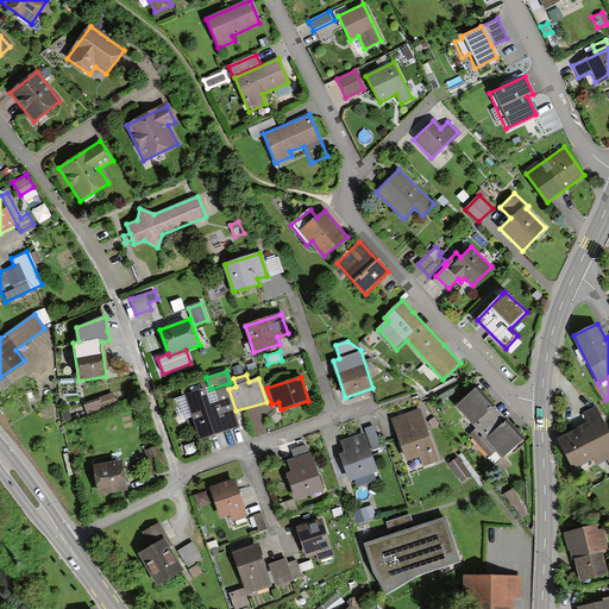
[(456,407),(477,429),(470,435),(473,439),(501,415),(477,388),(456,407)]
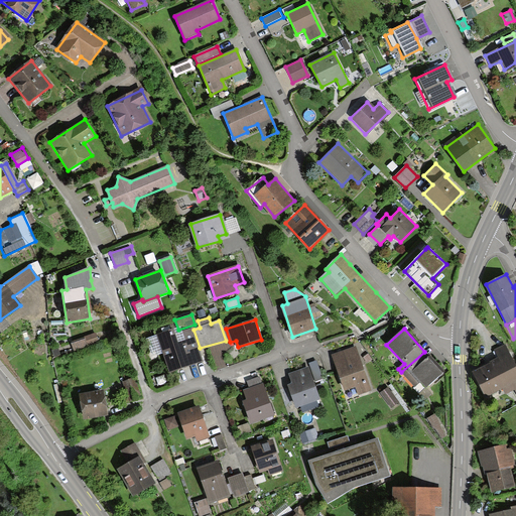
[(173,330),(158,335),(169,371),(201,362),(190,330),(174,335),(173,330)]
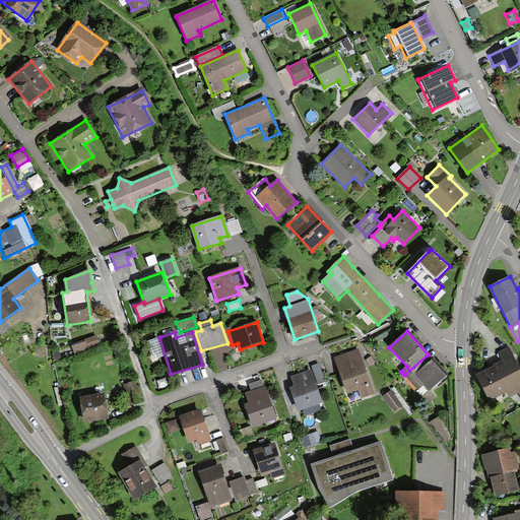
[(99,345),(95,334),(71,342),(75,352),(99,345)]
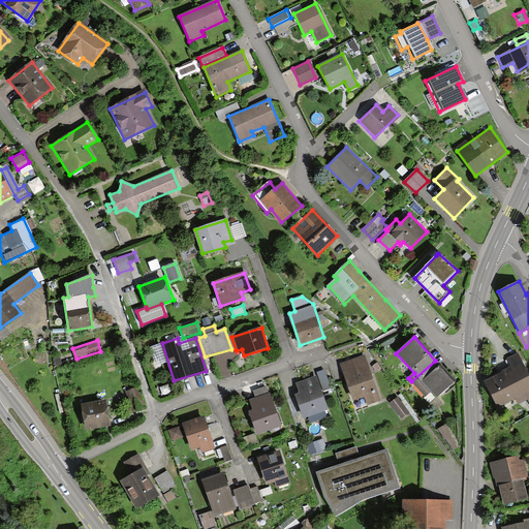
[(510,367),(485,380),(498,407),(516,399),(518,404),(527,400),(528,404),(528,371),(520,351),(506,358),(510,367)]
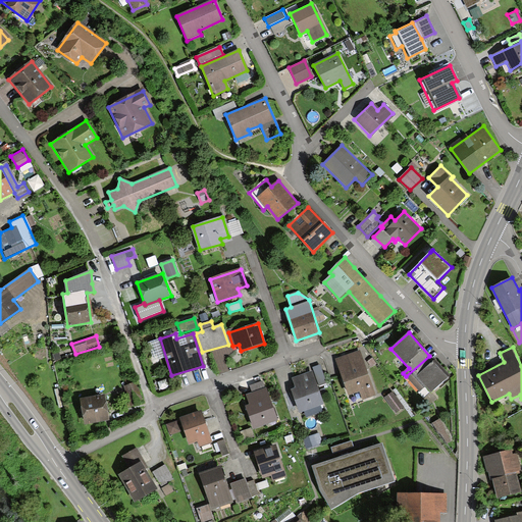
[(360,351),(335,359),(349,394),(360,389),(363,400),(375,395),(360,351)]
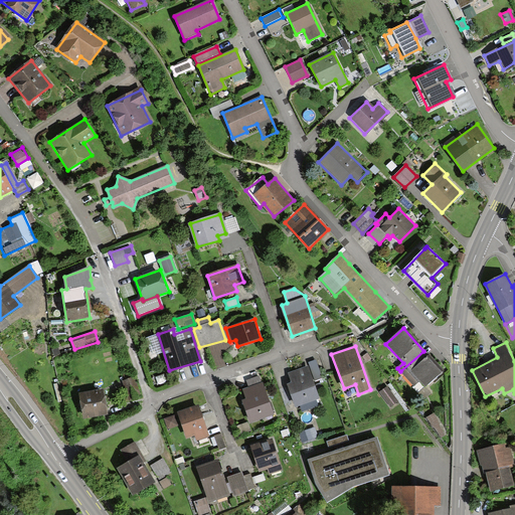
[(443,371),(423,351),(400,371),(413,385),(419,380),(425,387),(443,371)]
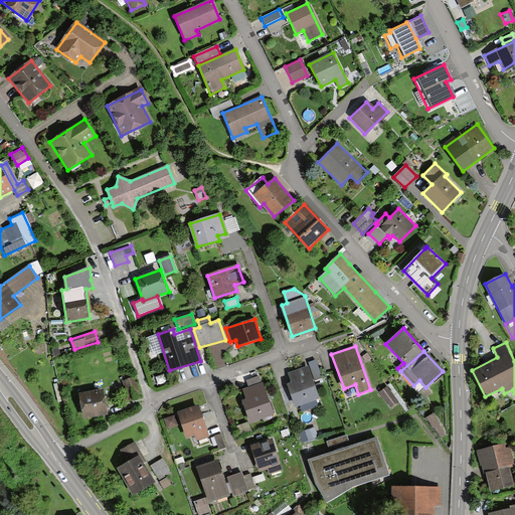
[(367,353),(363,356),(367,361),(371,358),(367,353)]
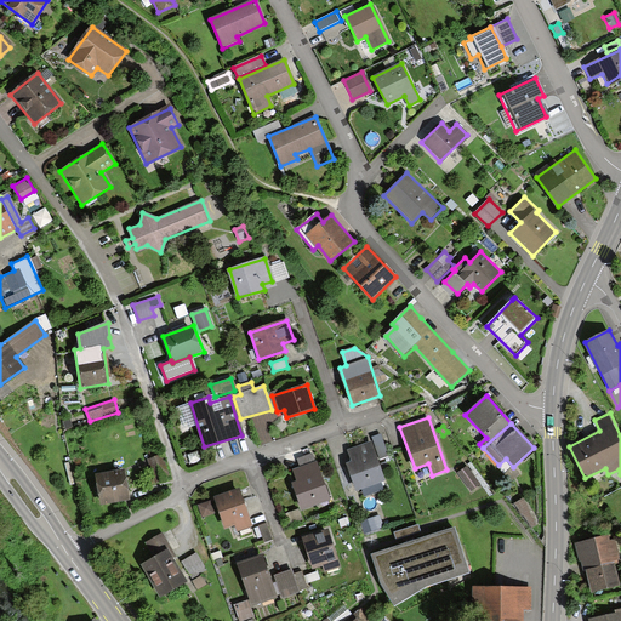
[(388,454),(382,434),(372,438),(380,457),(388,454)]
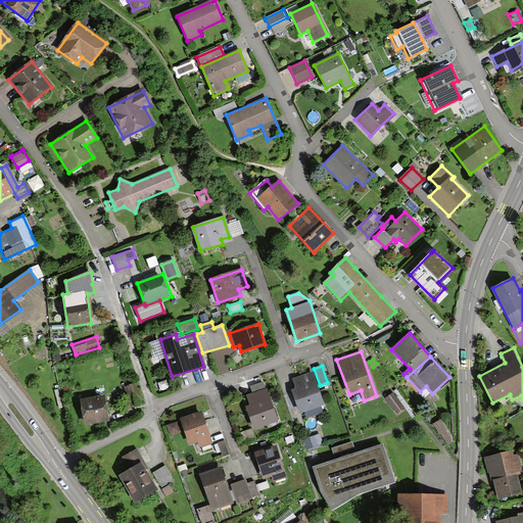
[(324,403),(313,371),(293,378),(296,388),(293,389),(300,412),(305,411),(307,417),(323,412),(321,405),(324,403)]
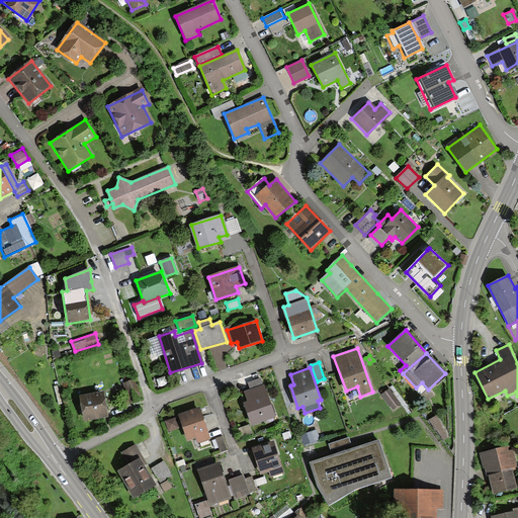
[(263,384),(261,377),(248,382),(250,390),(244,392),(247,401),(243,402),(252,426),(277,416),(265,384),(263,384)]
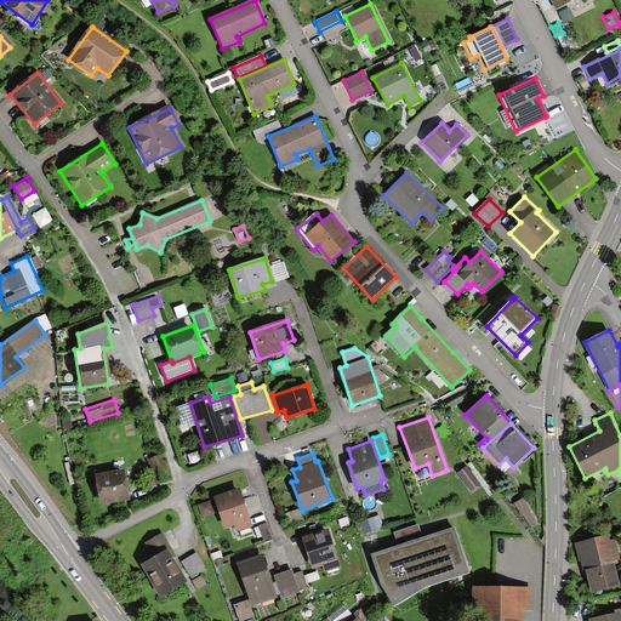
[(167,479),(161,456),(148,460),(155,483),(167,479)]
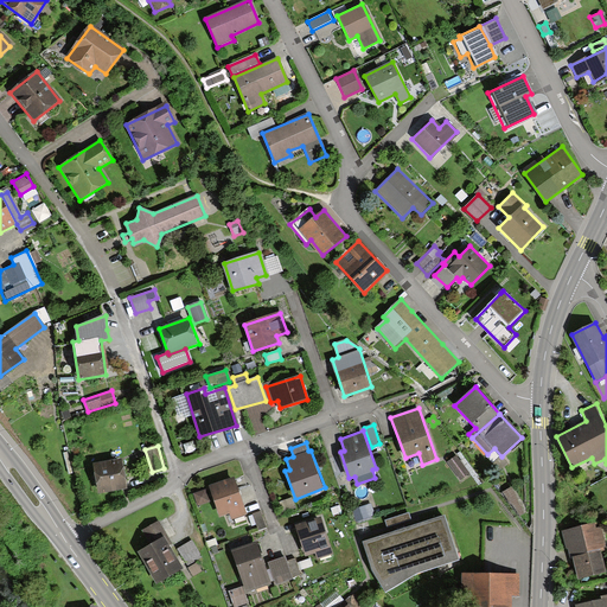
[(471,474),(458,455),(447,462),(460,481),(471,474)]
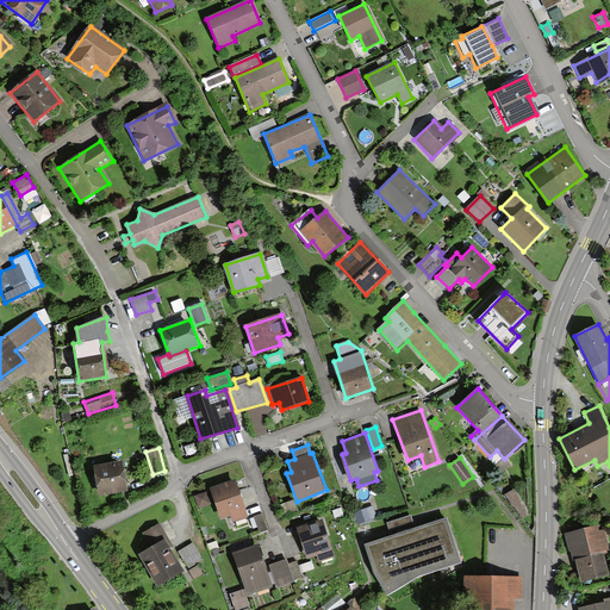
[(126,490),(122,461),(94,466),(99,495),(126,490)]
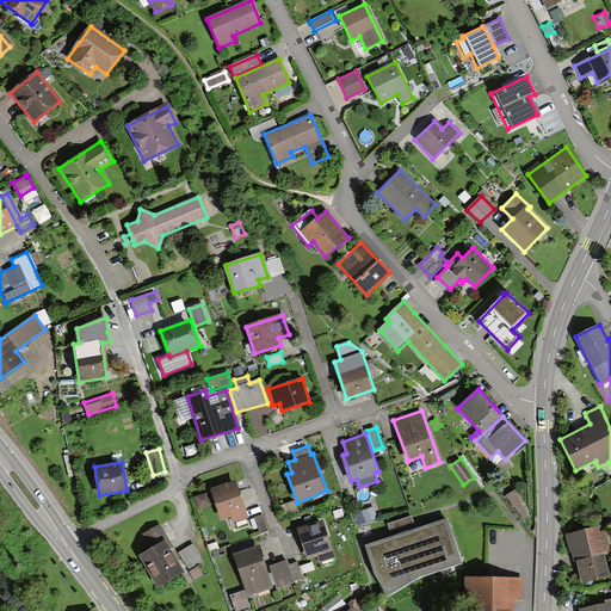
[(235,480),(210,489),(221,520),(230,517),(233,523),(248,517),(235,480)]
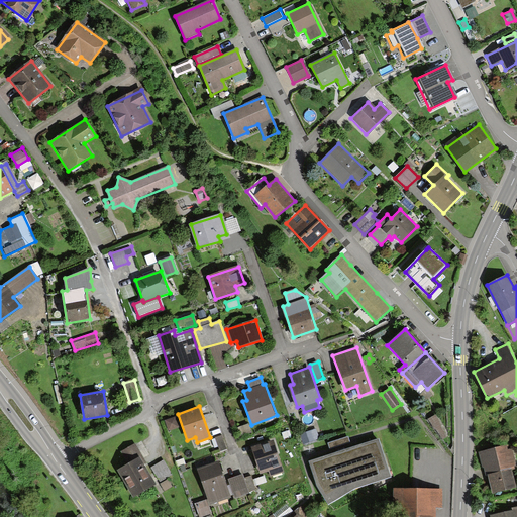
[(435,415),(429,419),(442,440),(446,437),(439,425),(441,424),(435,415)]
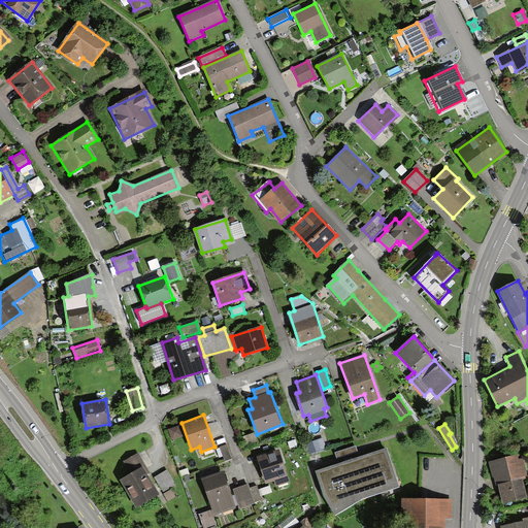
[(178,426),(168,430),(172,441),(183,437),(178,426)]
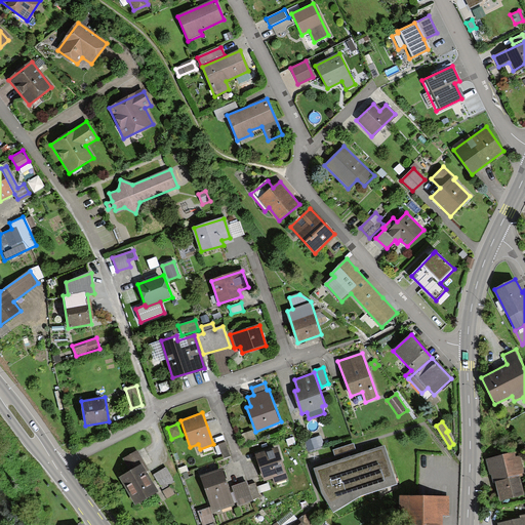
[(256,439),(253,430),(243,433),(246,442),(256,439)]
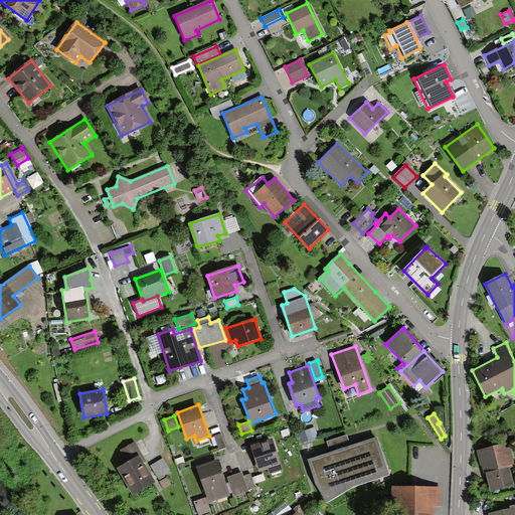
[(313,427),(299,432),(302,442),(316,438),(313,427)]
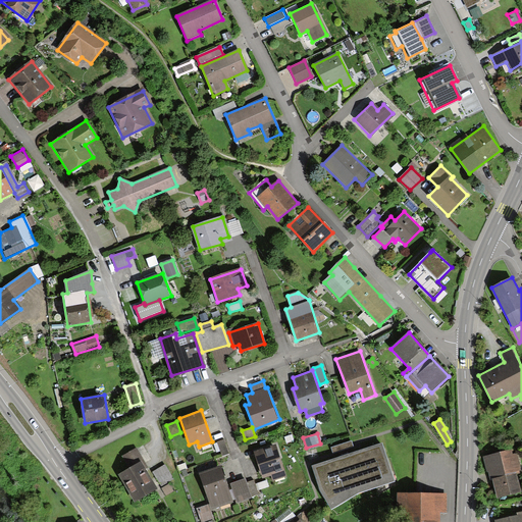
[(224,440),(217,442),(222,457),(229,455),(224,440)]
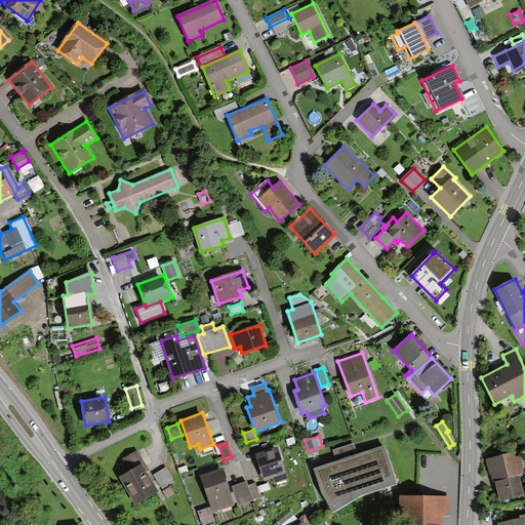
[(315,468),(319,481),(325,496),(334,511),(360,495),(397,484),(386,446),(356,455),(354,447),(354,445),(333,450),(336,461),(315,468)]
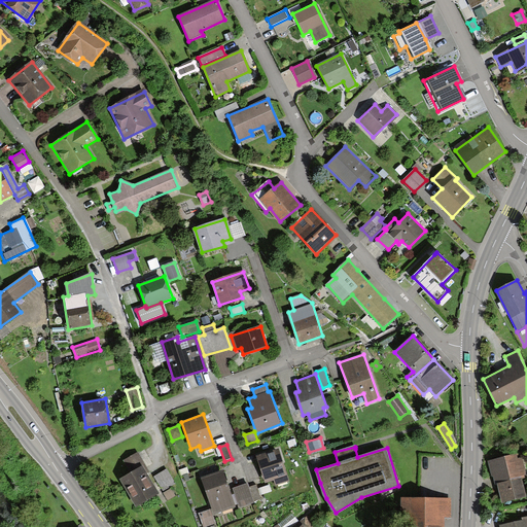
[(279,450),(258,455),(266,481),(274,479),(276,486),(288,482),(279,450)]
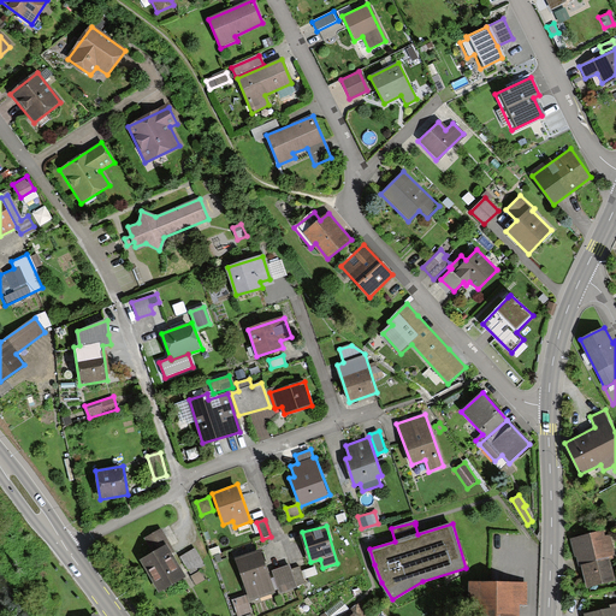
[(152,554),(141,558),(159,592),(185,578),(160,529),(143,538),(152,554)]
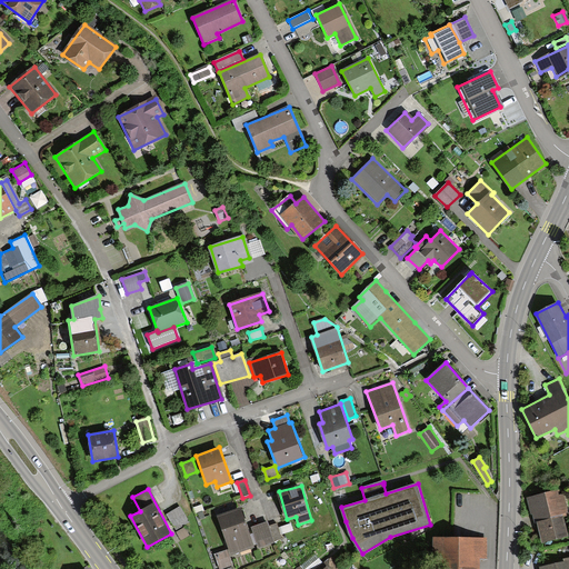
[(558,490),(527,498),(530,513),(533,513),(535,522),(538,521),(542,542),(568,536),(562,515),(568,513),(563,493),(559,495),(558,490)]
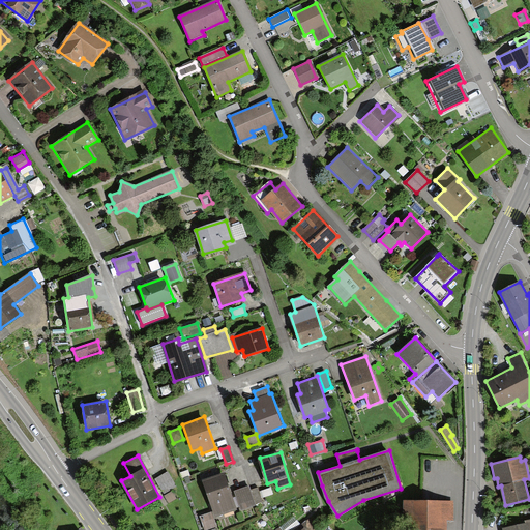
[(169,472),(155,479),(163,493),(177,486),(169,472)]
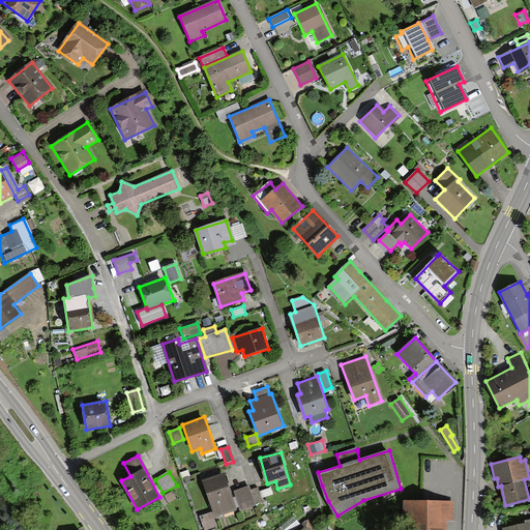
[(225,475),(203,481),(214,516),(235,509),(225,475)]
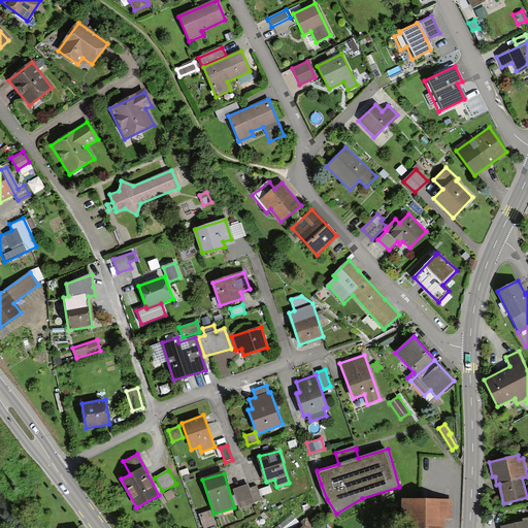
[(249,485),(233,490),(240,509),(256,504),(255,503),(250,489),(249,485)]
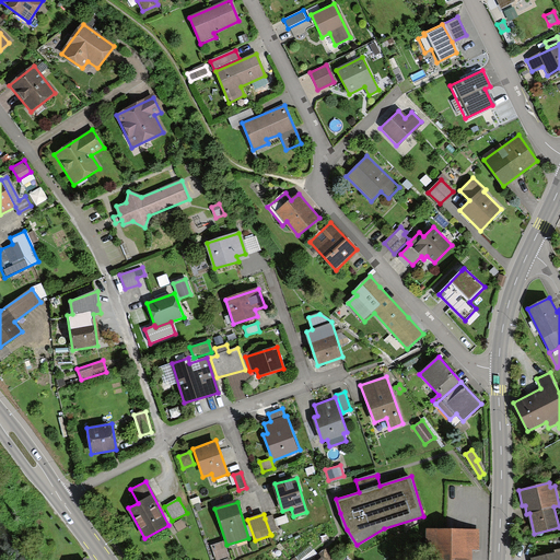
[(273,515),(265,518),(270,534),(278,531),(273,515)]
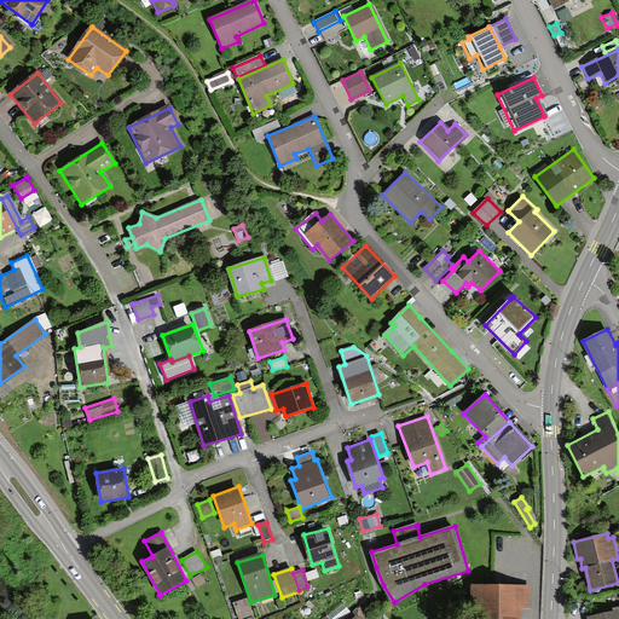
[(202,573),(192,579),(196,588),(207,582),(202,573)]
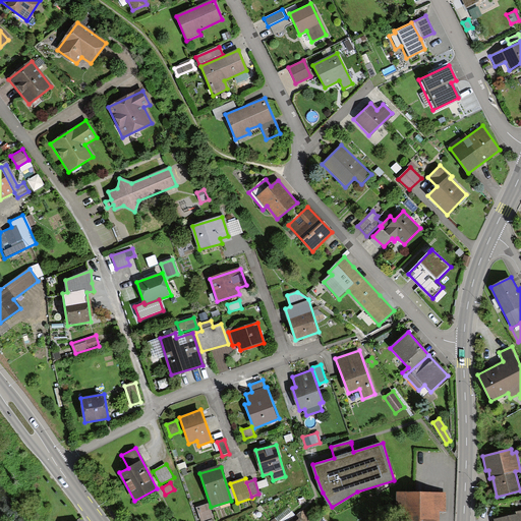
[(447,493),(397,491),(397,518),(410,518),(410,520),(436,520),(437,520),(438,520),(439,512),(447,512),(447,493)]
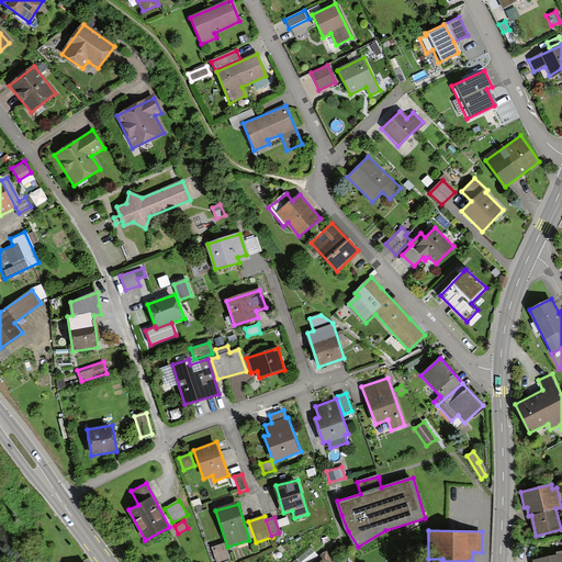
[(283,542),(280,535),(272,537),(276,544),(283,542)]
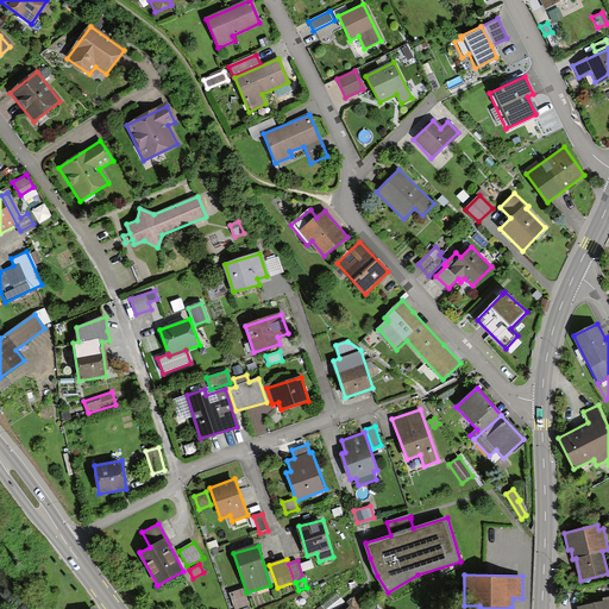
[(242,590),(228,595),(232,608),(239,608),(246,607),(242,590)]
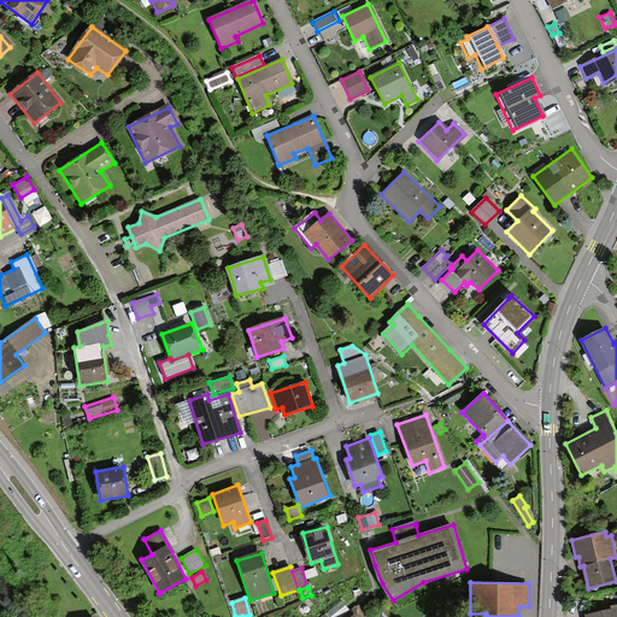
[(370,616),(360,605),(354,610),(346,599),(323,616),(370,616)]
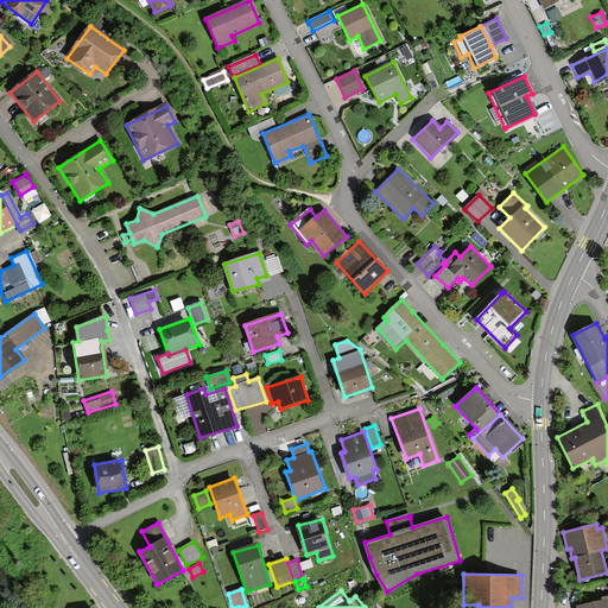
[(599,601),(576,605),(576,607),(607,607),(607,595),(599,597),(599,601)]
